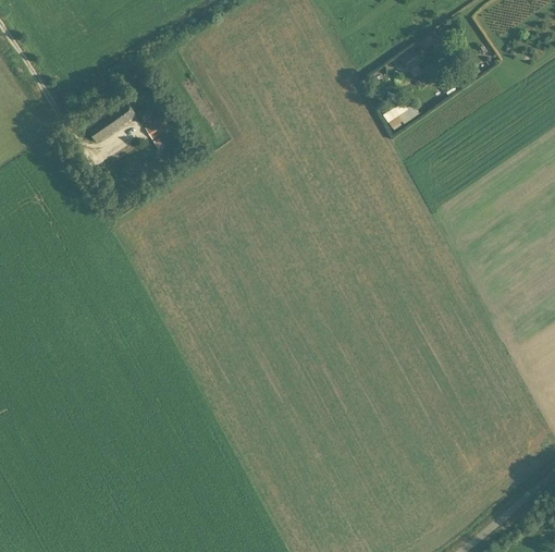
[(436,47),(432,40),(421,48),(426,54),(436,47)]
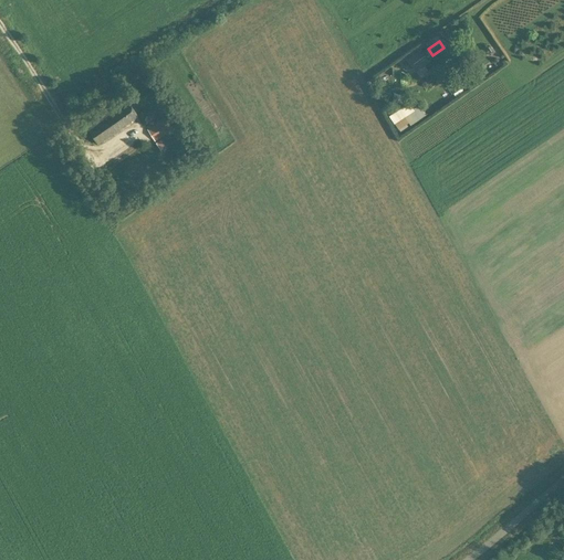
[(407,66),(416,78),(432,67),(423,54),(407,66)]
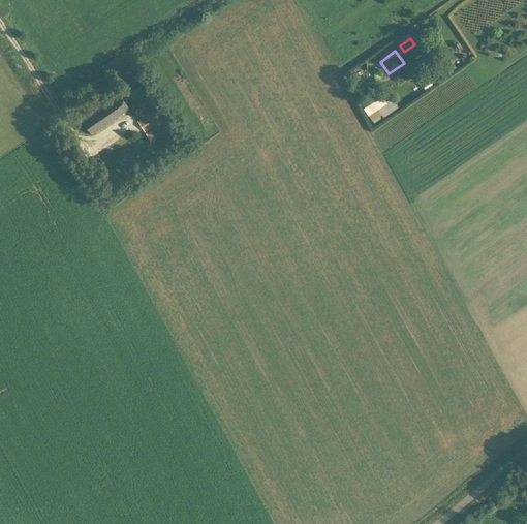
[(421,61),(425,66),(422,68),(426,73),(435,66),(432,61),(431,62),(427,57),(421,61)]
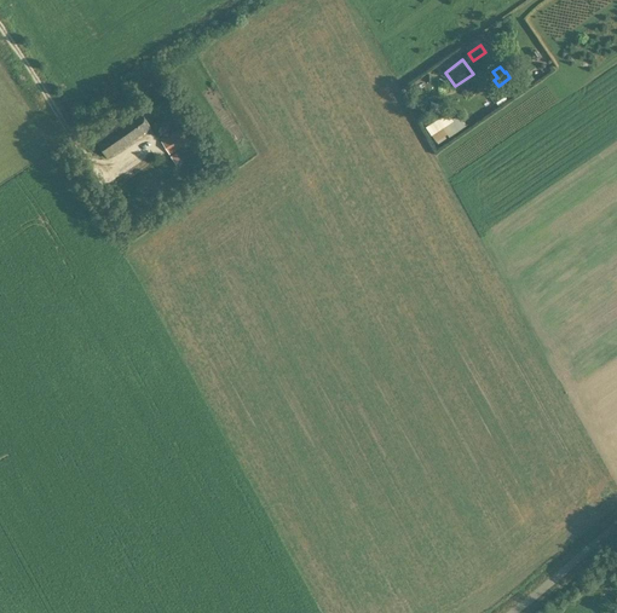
[(511,107),(508,103),(509,102),(505,96),(503,96),(494,102),(494,103),(497,109),(499,109),(501,113),(511,107)]
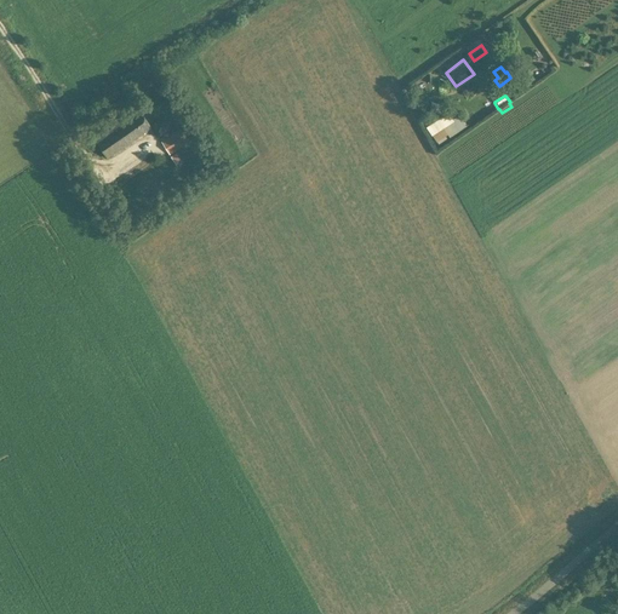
[(129,131),(126,127),(108,139),(98,147),(110,164),(120,158),(154,135),(146,120),(129,131)]
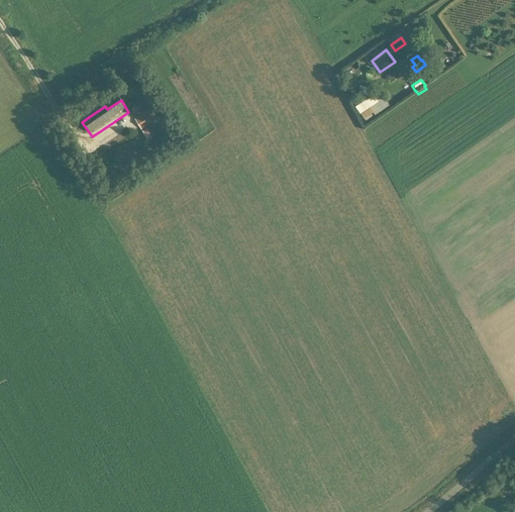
[(390,105),(387,100),(378,106),(376,103),(373,106),(372,104),(363,110),(370,119),(390,105)]
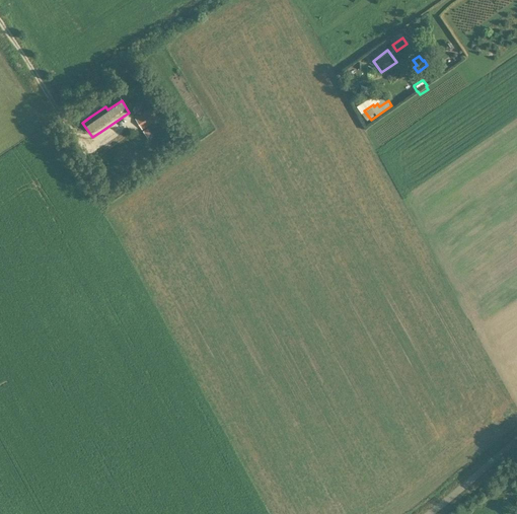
[(152,114),(137,124),(144,135),(159,125),(152,114)]
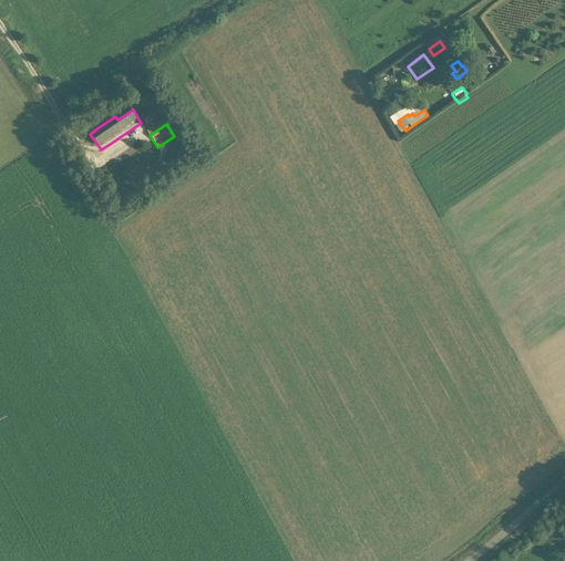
[(173,153),(166,144),(158,149),(164,158),(173,153)]
